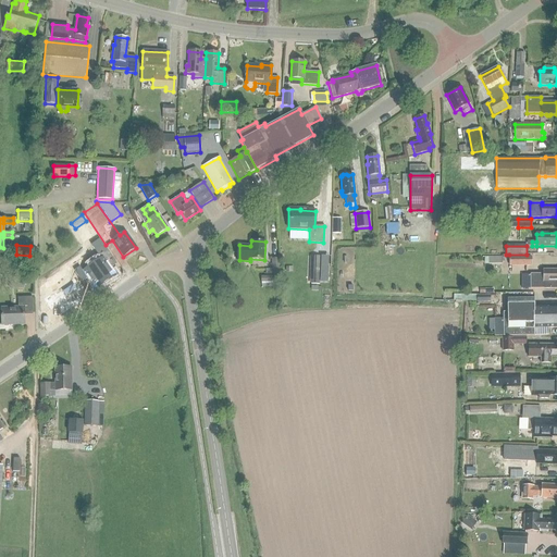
[(103,256),(93,263),(104,282),(115,274),(108,262),(113,259),(106,248),(100,251),(103,256)]
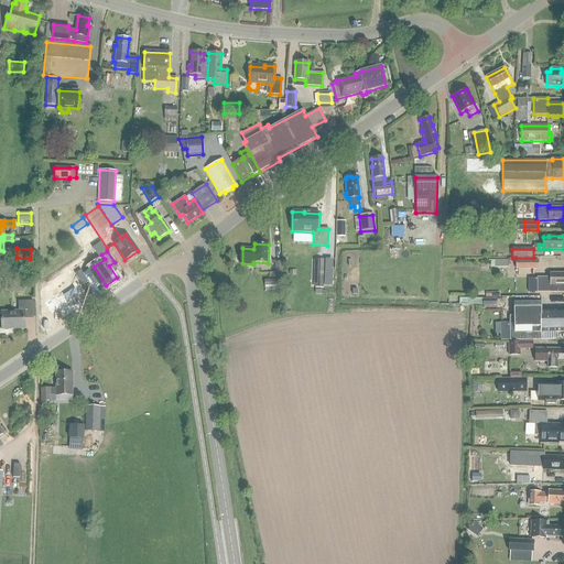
[(516,270),(538,269),(538,260),(533,260),(533,258),(516,258),(516,261),(516,270)]
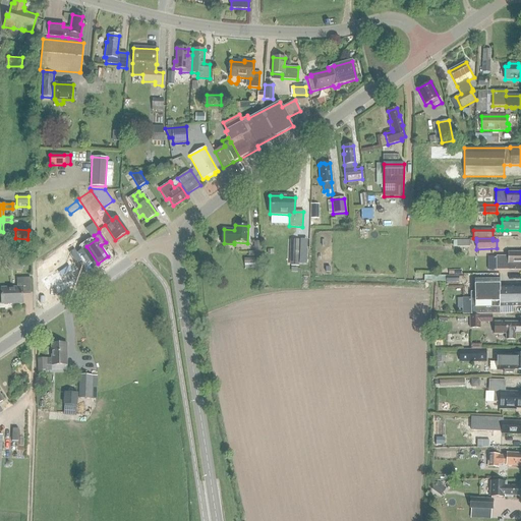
[(291,255),(299,255),(299,239),(292,239),(291,255)]
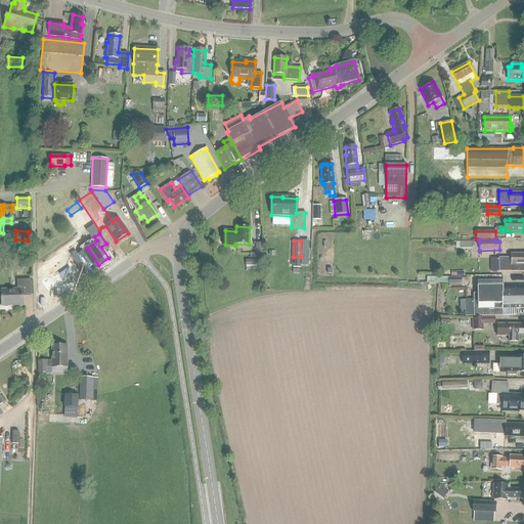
[(256,258),(263,258),(262,244),(255,244),(256,253),(250,254),(250,258),(256,258)]
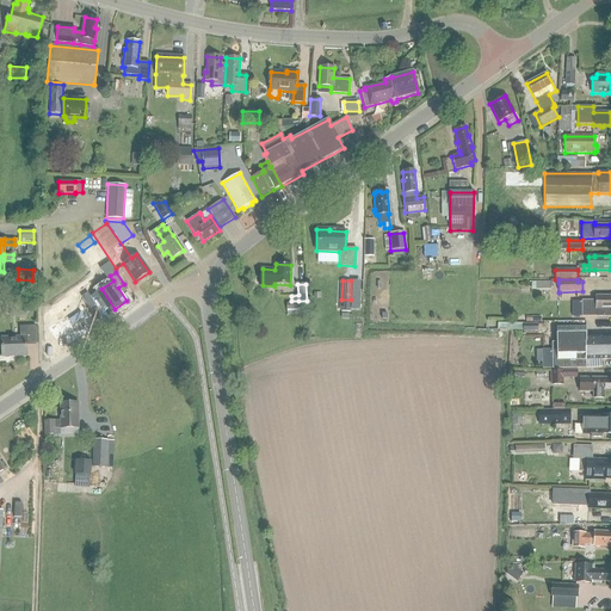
[(87,291),(81,296),(88,308),(94,303),(104,316),(115,309),(102,289),(90,297),(87,291)]
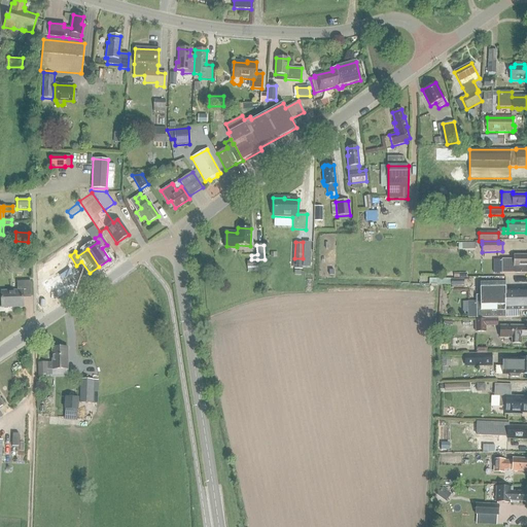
[(502,273),(514,273),(526,273),(526,254),(514,255),(514,259),(502,259),(502,273)]
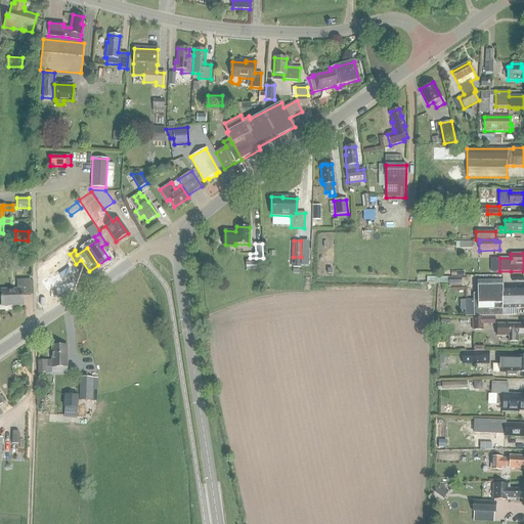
[(40,259),(40,266),(49,261),(45,255),(40,259)]
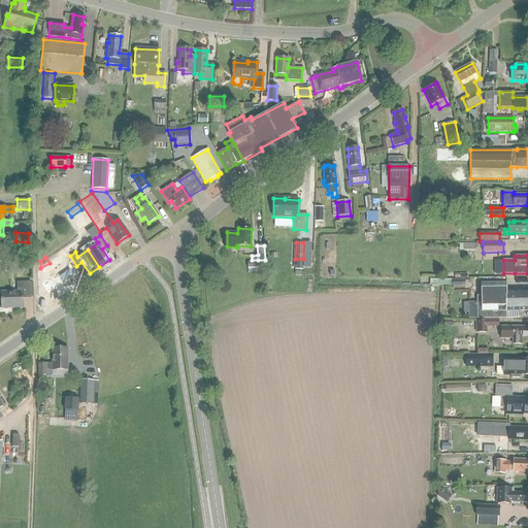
[(67,266),(67,267),(57,274),(69,292),(78,285),(73,276),(78,273),(72,263),(67,266)]
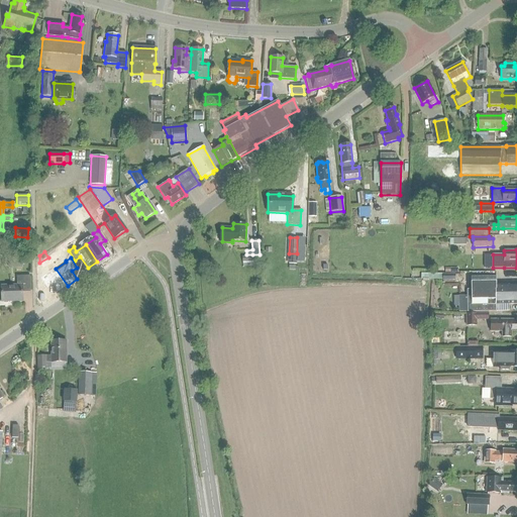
[(40,278),(47,288),(53,285),(58,292),(68,286),(56,269),(45,276),(45,275),(40,278)]
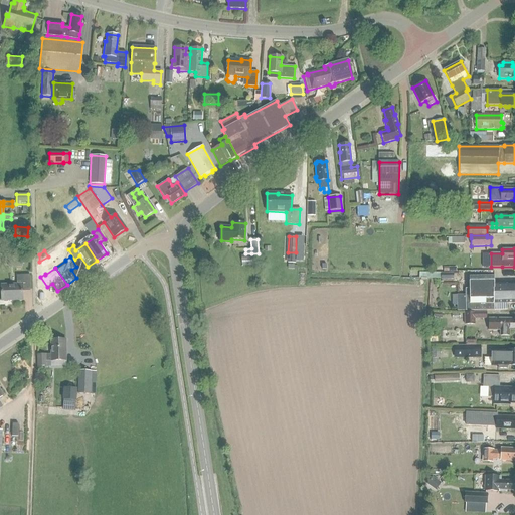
[(29,275),(16,276),(16,285),(1,285),(1,301),(2,301),(3,302),(5,302),(7,302),(8,301),(22,300),(22,290),(29,289),(29,275)]
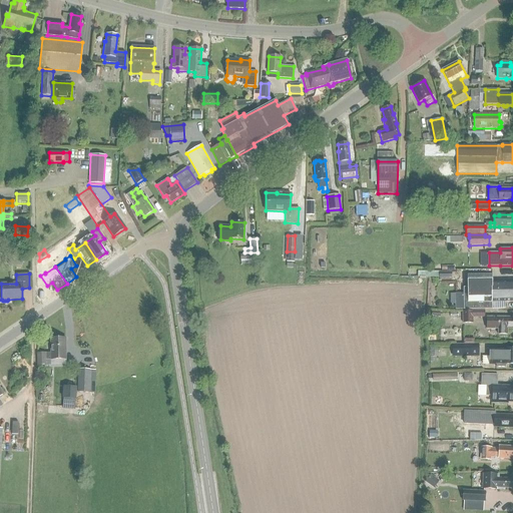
[(512,302),(512,282),(491,283),(491,275),(467,276),(467,287),(463,287),(463,294),(463,297),(463,310),(492,309),(492,302),(512,302)]
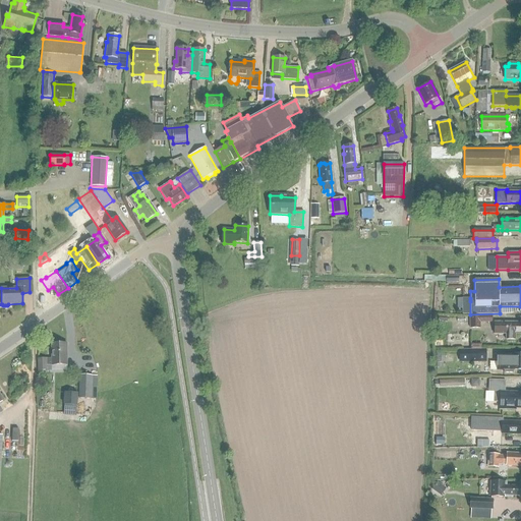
[(470,298),(462,298),(462,314),(470,314),(470,301),(470,298)]
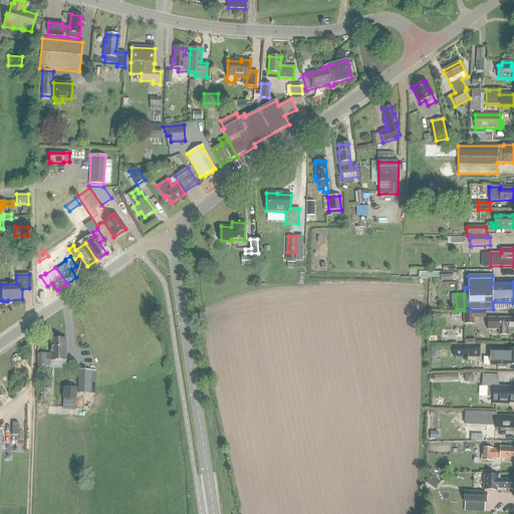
[(485,311),(475,311),(474,312),(468,312),(463,312),(463,324),(474,323),(474,318),(475,318),(485,318),(485,311)]
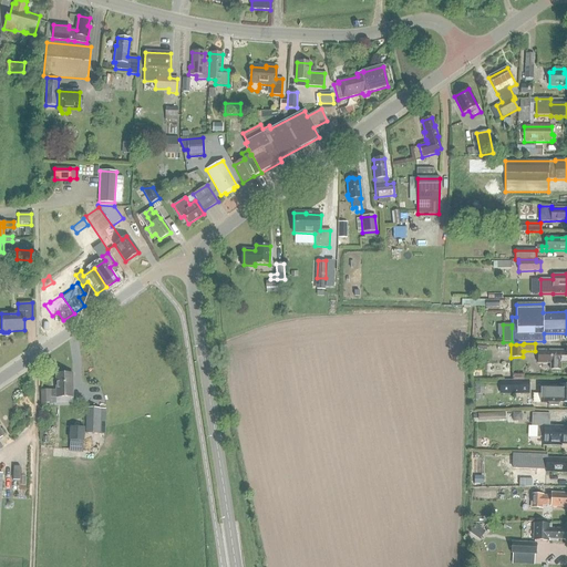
[(537,364),(550,364),(550,370),(560,370),(560,363),(566,363),(566,351),(537,351),(537,364)]
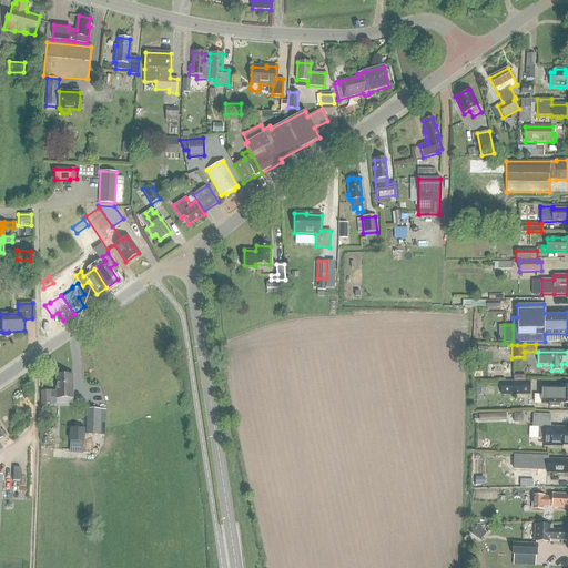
[(50,391),(41,392),(41,404),(51,404),(51,398),(73,398),(72,375),(56,375),(56,391),(50,391)]
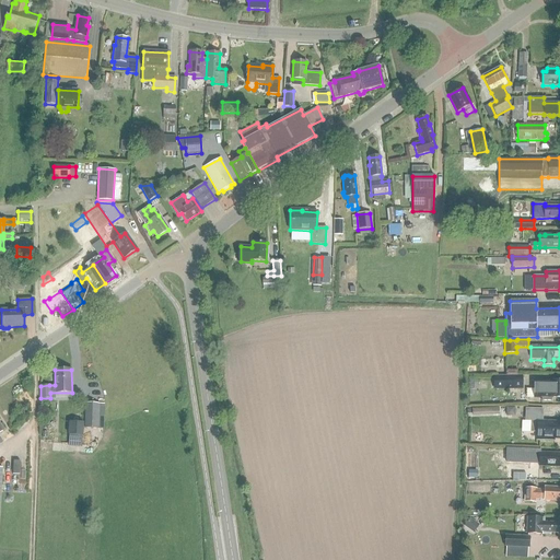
[(494,377),(494,391),(522,389),(522,376),(494,377)]
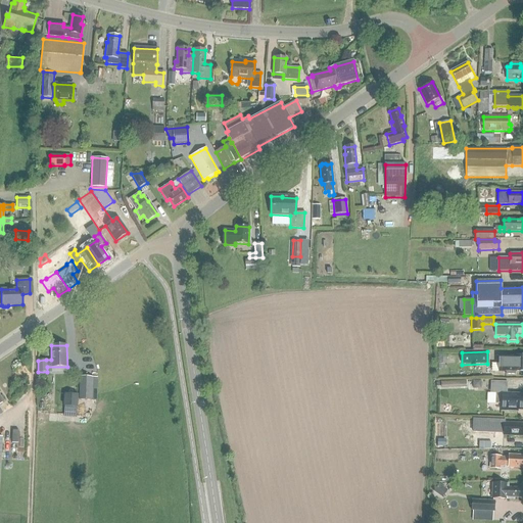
[(515,371),(522,371),(522,355),(497,355),(497,364),(492,364),(491,371),(505,372),(505,375),(515,375),(515,371)]
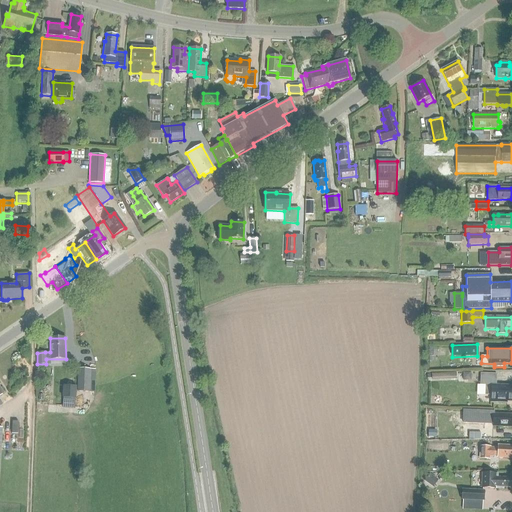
[(79,392),(90,392),(90,369),(78,369),(78,391),(78,392),(79,392)]
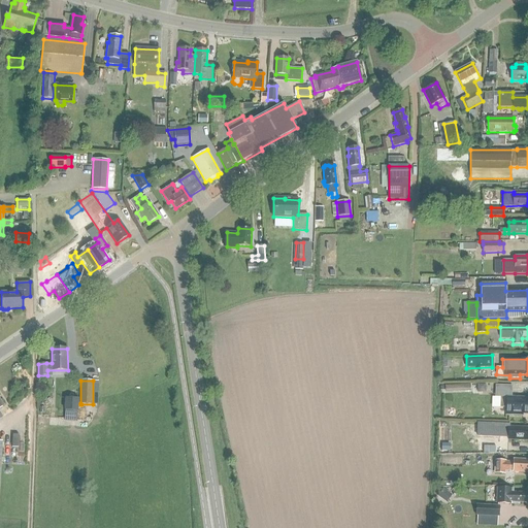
[(482,392),(486,388),(486,384),(477,384),(477,392),(482,392)]
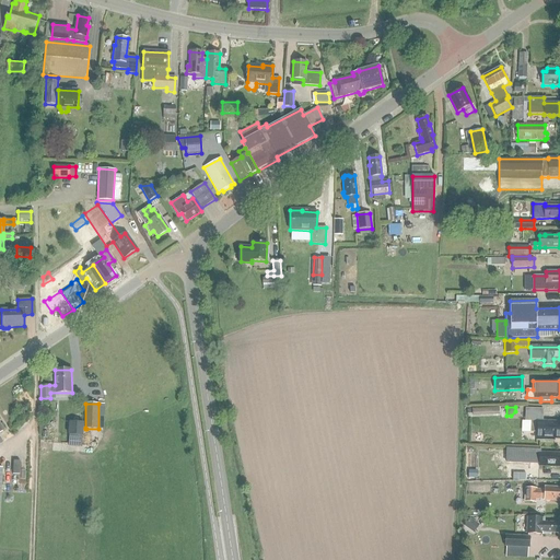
[(543,409),(525,408),(525,421),(531,421),(529,431),(537,432),(537,440),(553,440),(553,439),(559,439),(559,421),(543,421),(543,409)]
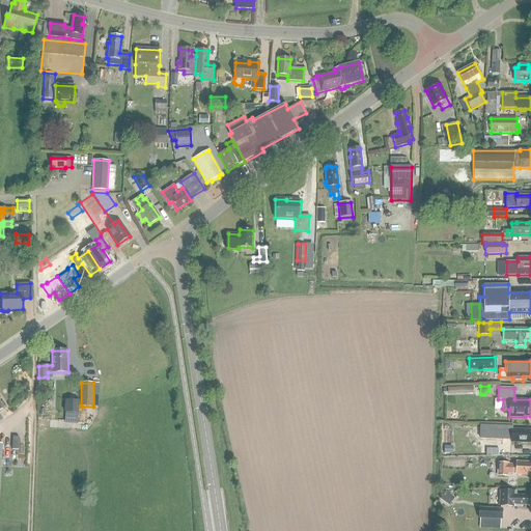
[(81,407),(81,406),(79,406),(79,400),(55,399),(54,420),(64,420),(64,423),(77,424),(78,414),(81,414),(82,407),(81,407)]
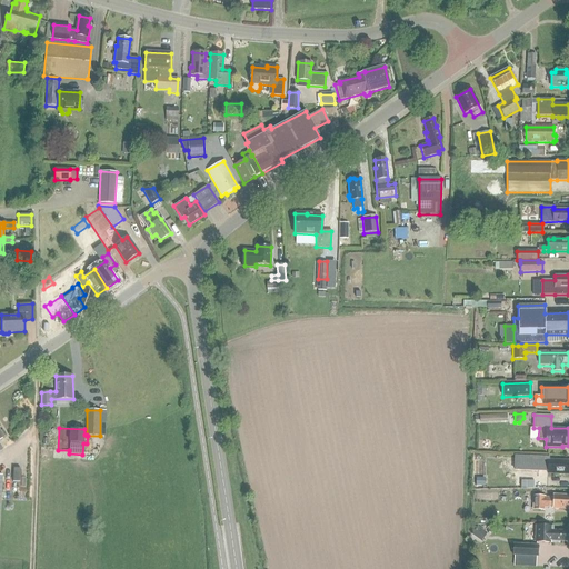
[(568,473),(568,461),(563,461),(563,460),(540,460),(540,458),(512,457),(512,470),(533,471),(547,471),(547,475),(560,475),(560,473),(568,473)]
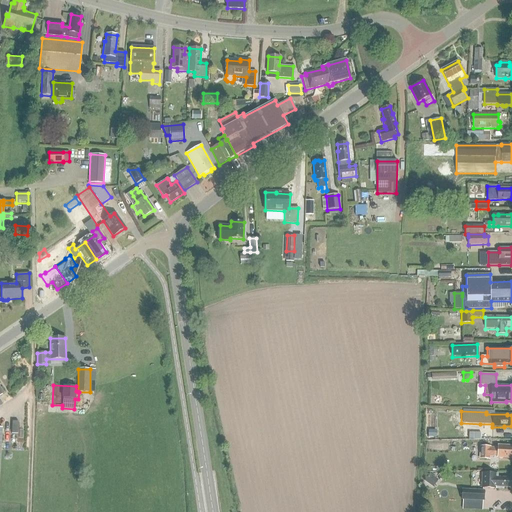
[(489,459),(489,454),(497,455),(497,458),(511,458),(511,446),(497,446),(497,449),(489,448),(490,447),(479,447),(478,459),(489,459)]
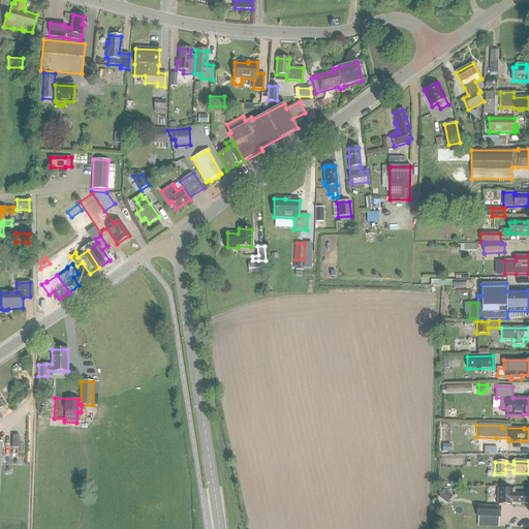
[(514,493),(514,490),(498,489),(497,504),(511,505),(520,505),(520,503),(528,504),(528,494),(514,493)]
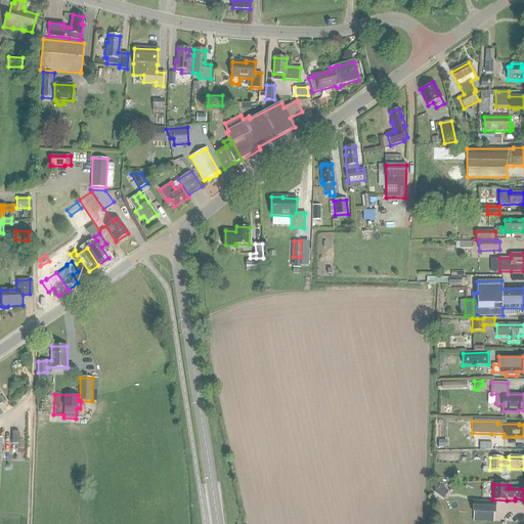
[(435,492),(441,496),(445,490),(439,486),(435,492)]
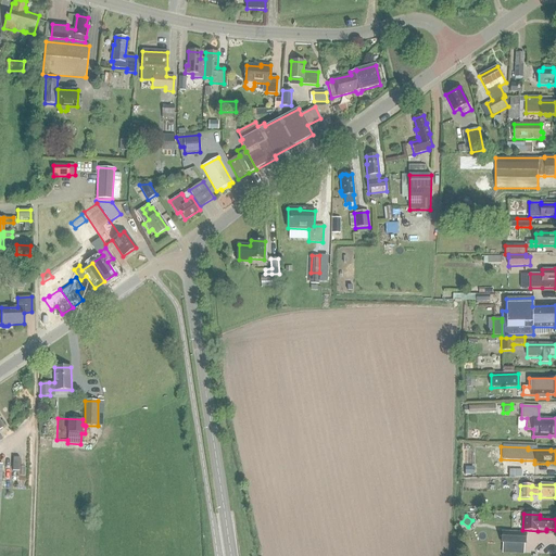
[(501,531),(501,542),(501,543),(526,544),(526,531),(501,531)]
